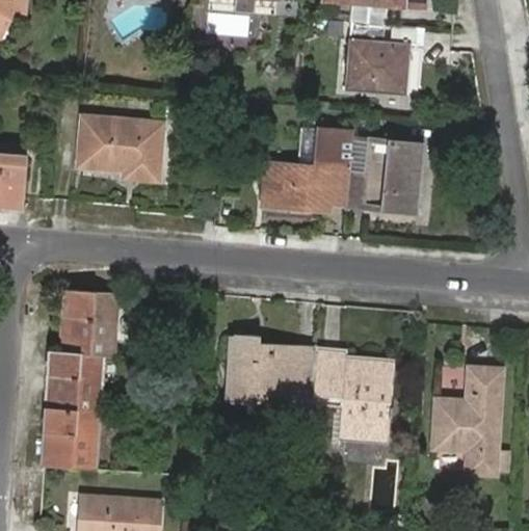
[(0,0),(0,42),(3,36),(5,37),(9,29),(8,26),(14,17),(15,0),(21,0),(27,1),(27,0),(0,0)]
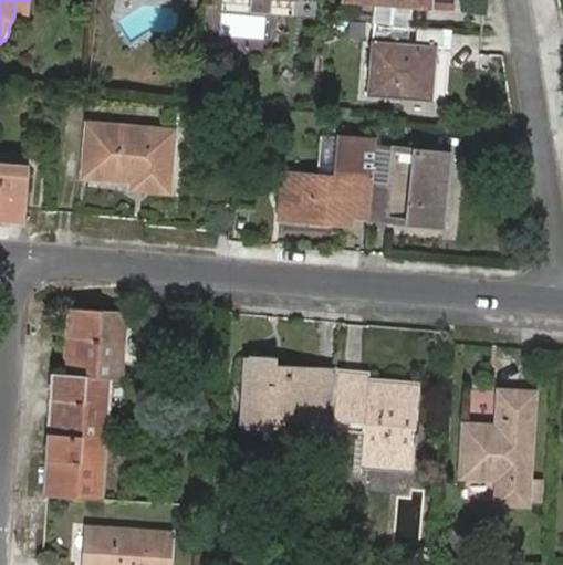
[(28,19),(29,1),(22,0),(16,0),(14,18),(28,19)]
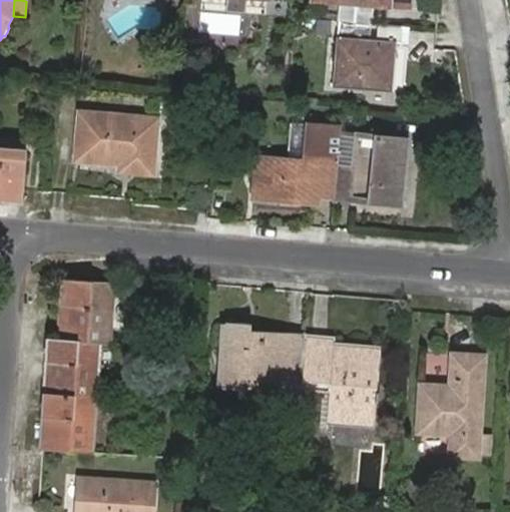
[(331,0),(340,1),(339,21),(372,23),(373,7),(391,9),(391,0),(331,0)]
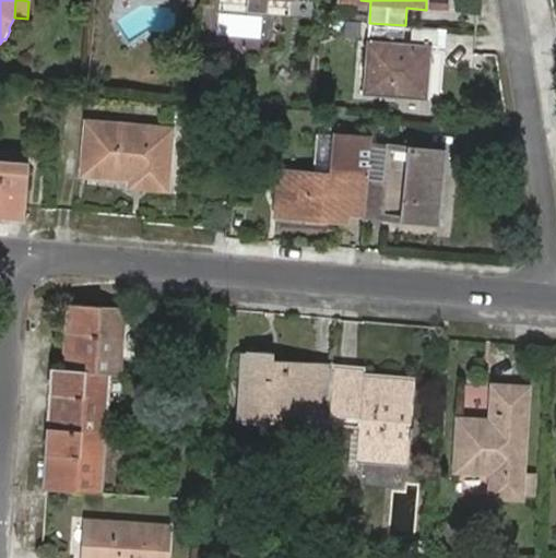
[(405,25),(369,23),(365,92),(427,96),(430,44),(404,42),(405,25)]
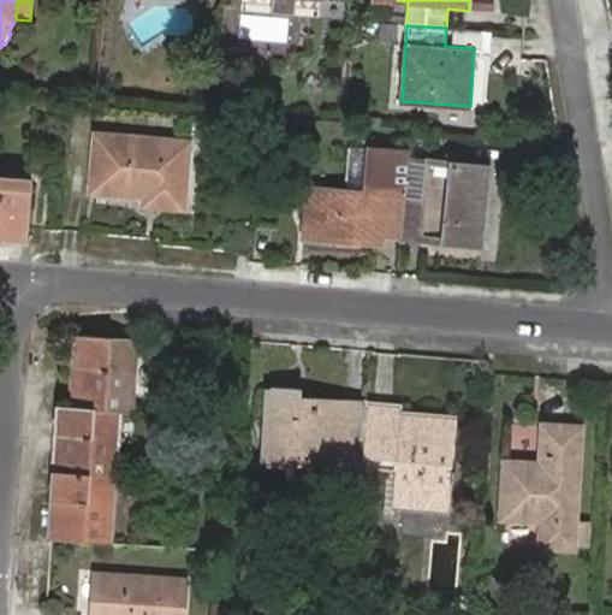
[(155,196),(154,205),(183,207),(186,142),(97,135),(93,191),(146,196),(155,196)]
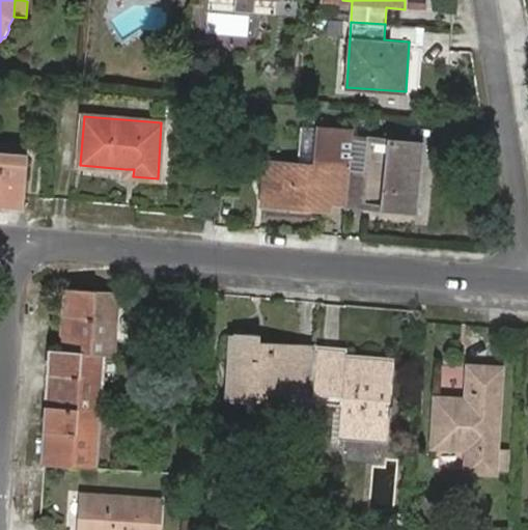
[(369,141),(351,139),(349,162),(345,204),(416,210),(421,142),(369,138),(369,141)]
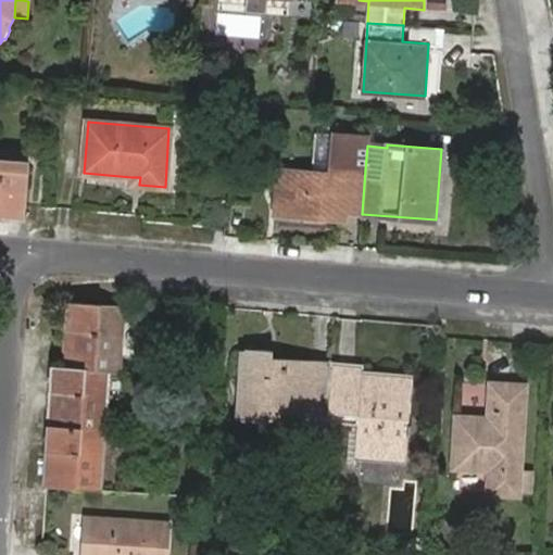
[(0,221),(23,223),(27,168),(0,164),(0,221)]
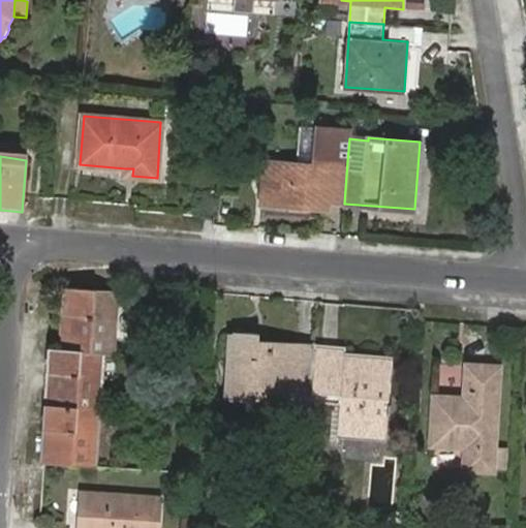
[(328,203),(344,204),(347,161),(331,160),(330,166),(266,161),(263,203),(328,208),(328,203)]
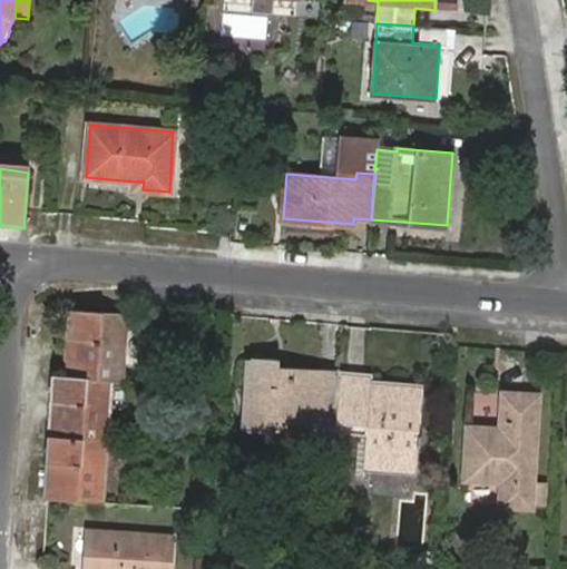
[(71,310),(66,379),(110,381),(120,381),(125,313),(71,310)]
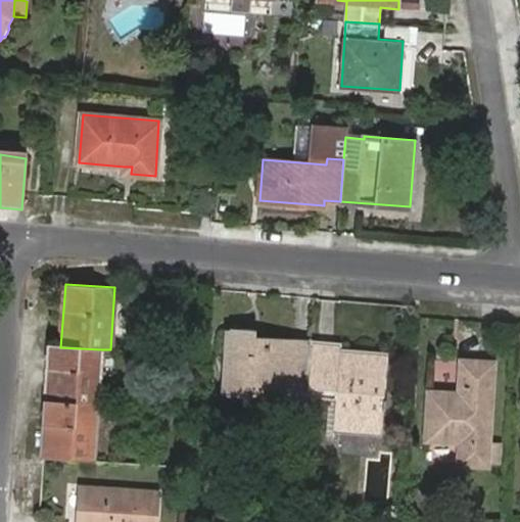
[(253,390),(308,394),(311,347),(257,343),(257,331),(231,328),(226,395),(253,397),(253,390)]
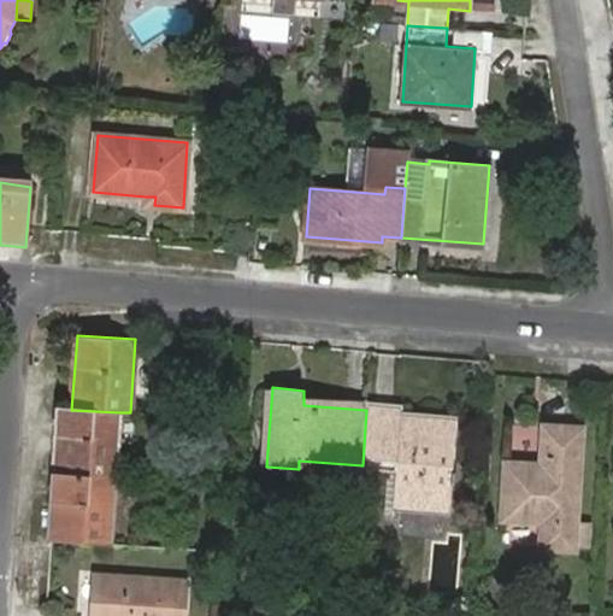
[(366,410),(363,465),(396,468),(395,505),(451,510),(453,481),(457,481),(458,468),(454,467),(458,415),(399,412),(390,411),(390,400),(367,399),(366,410)]
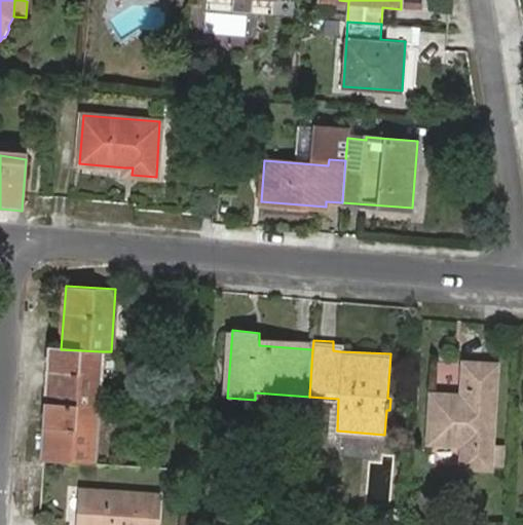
[(341,342),(333,341),(333,350),(340,351),(341,342)]
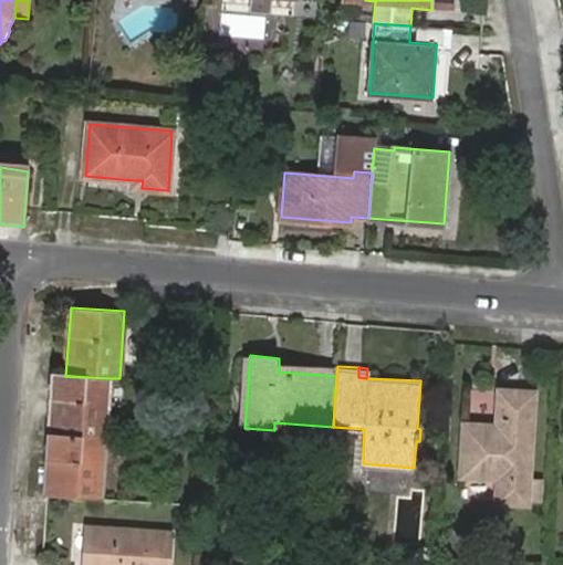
[(55,375),(51,435),(106,439),(110,378),(65,376),(55,375)]
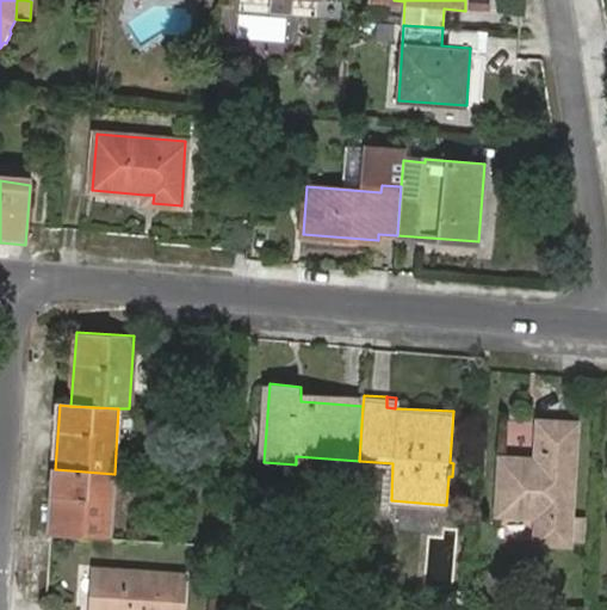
[(508,457),(503,512),(537,513),(536,541),(568,542),(575,425),(544,423),(542,460),(508,457)]
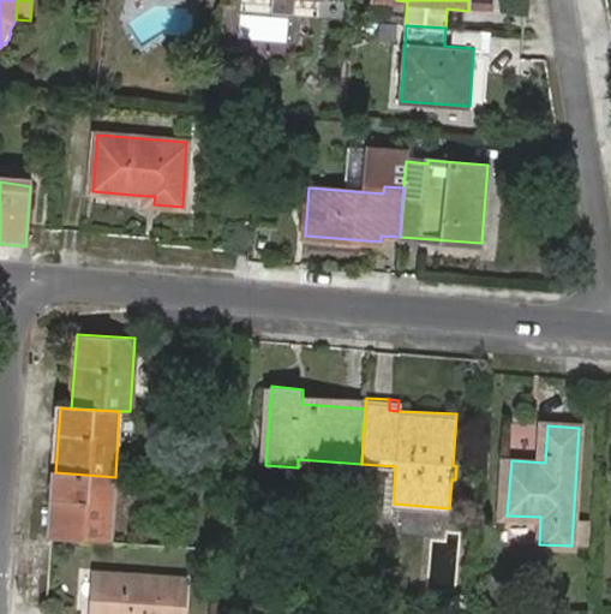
[(55,472),(52,540),(111,544),(115,477),(55,472)]
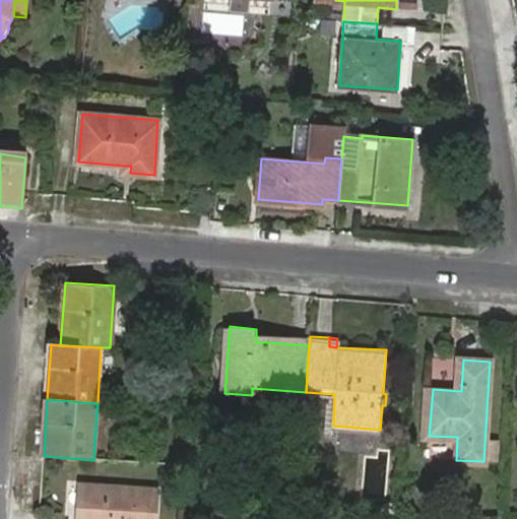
[(80,516),(79,518),(153,518),(155,493),(83,485),(66,484),(63,515),(80,516)]
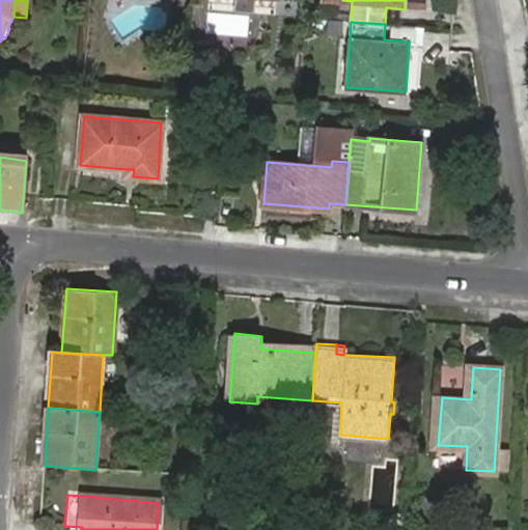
[(173,518),(173,529),(195,529),(195,518),(173,518)]
